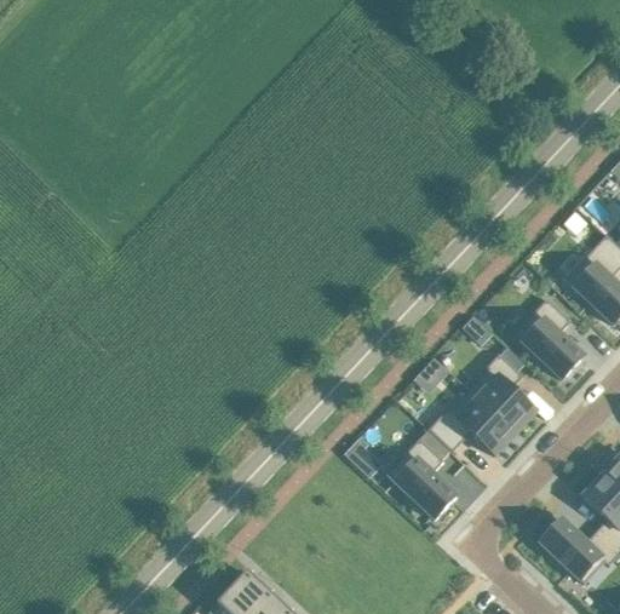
[(619,245),(606,233),(564,276),(613,322),(616,319),(619,321),(619,320),(619,285),(610,276),(619,265),(619,245)]
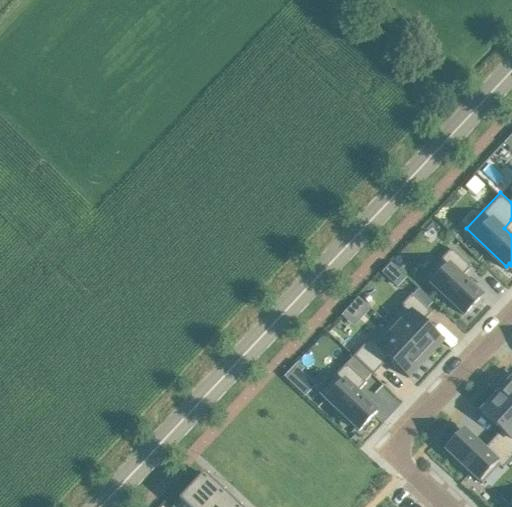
[(432,217),(425,225),(434,233),(440,226),(432,217)]
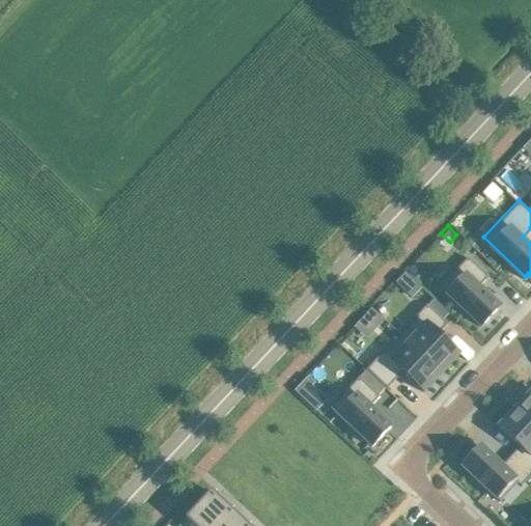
[(468,254),(440,284),(457,301),(455,303),(469,315),(471,313),(481,323),(500,303),(478,283),(488,273),(468,254)]
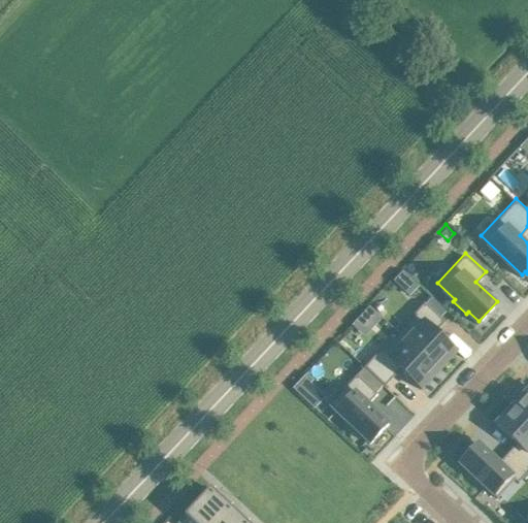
[(431,294),(426,300),(440,314),(447,308),(431,294)]
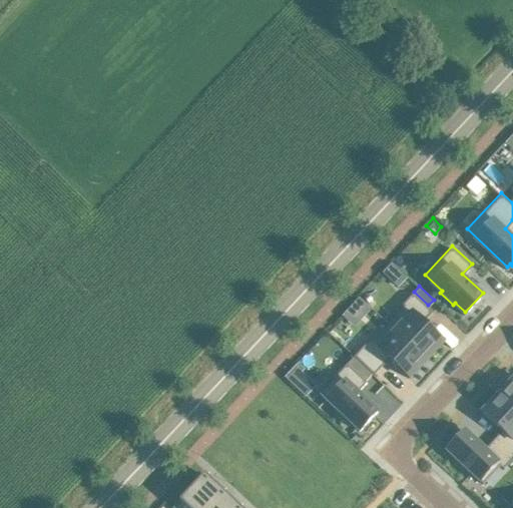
[(404,304),(388,321),(426,357),(443,338),(423,320),(432,310),(412,291),(402,302),(404,304)]
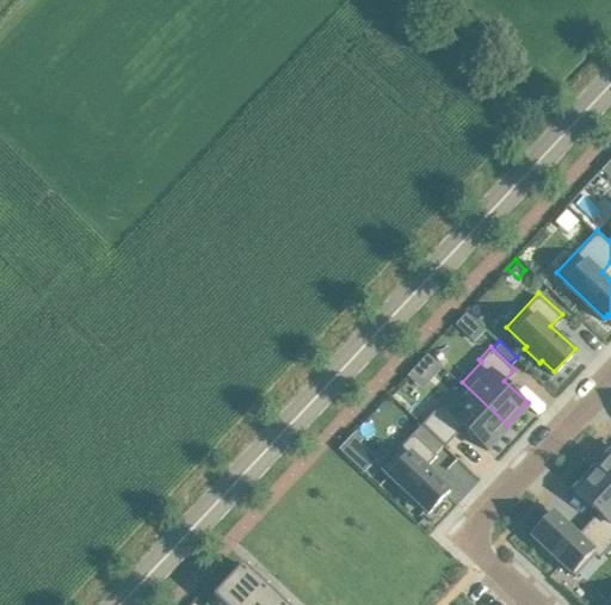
[(440,401),(421,421),(445,443),(463,424),(487,446),(507,425),(462,382),(443,402),(440,401)]
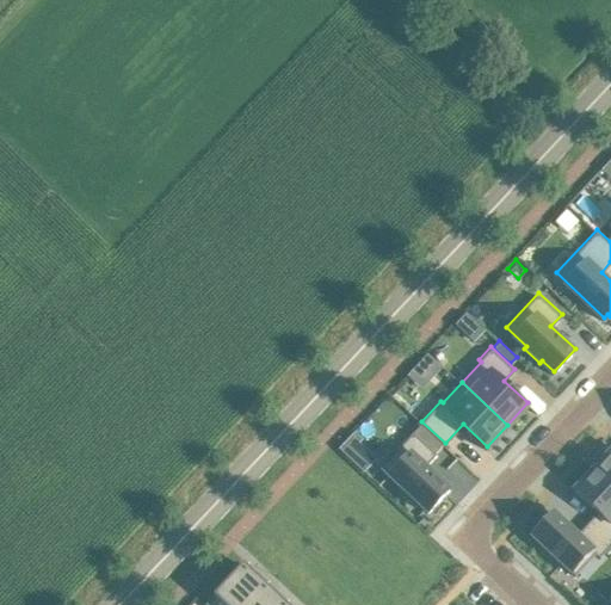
[(355,428),(339,445),(346,452),(363,436),(355,428)]
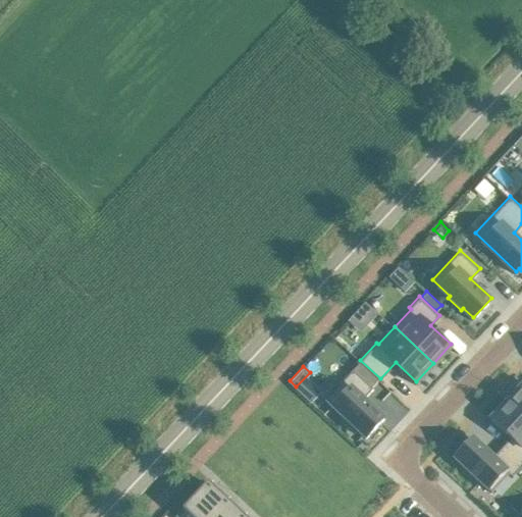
[(353,367),(325,397),(343,414),(341,416),(354,428),(356,426),(366,435),(384,416),(363,397),(373,386),(353,367)]
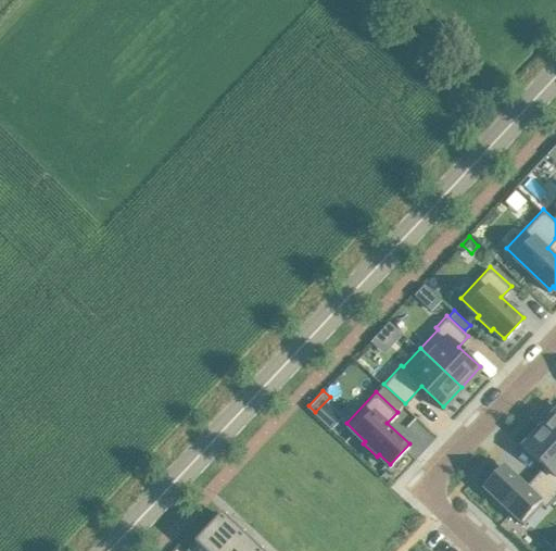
[(555,407),(541,424),(555,437),(555,407)]
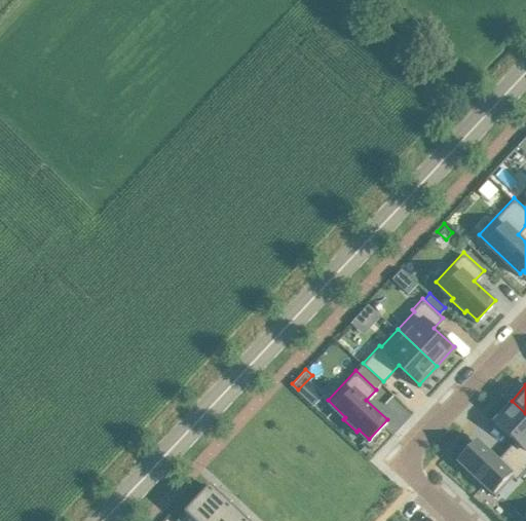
[(525,413),(512,401),(494,419),(515,439),(505,448),(525,467),(525,413)]
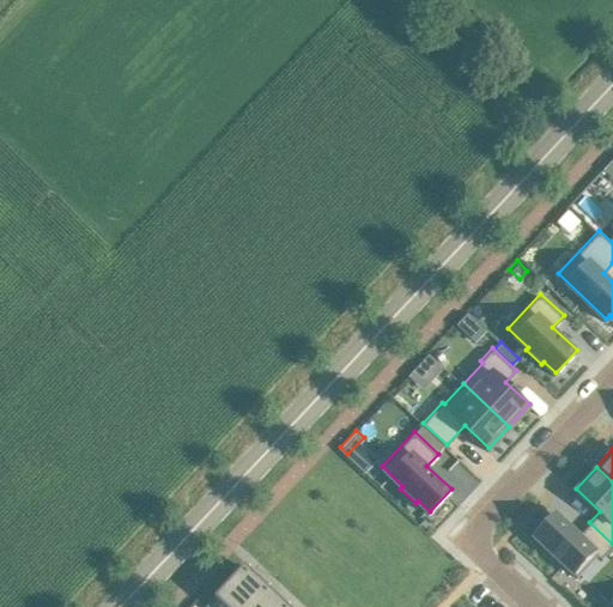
[(554,511),(533,534),(545,545),(542,547),(558,562),(560,559),(577,575),(598,553),(601,557),(612,544),(589,522),(578,534),(554,511)]
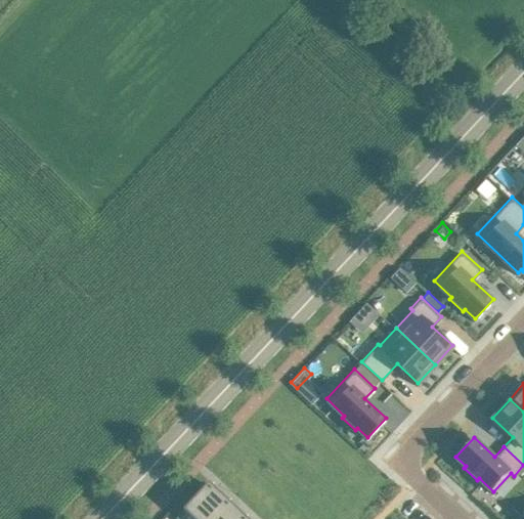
[(206,518),(226,498),(208,481),(182,509),(176,516),(178,518),(206,518)]
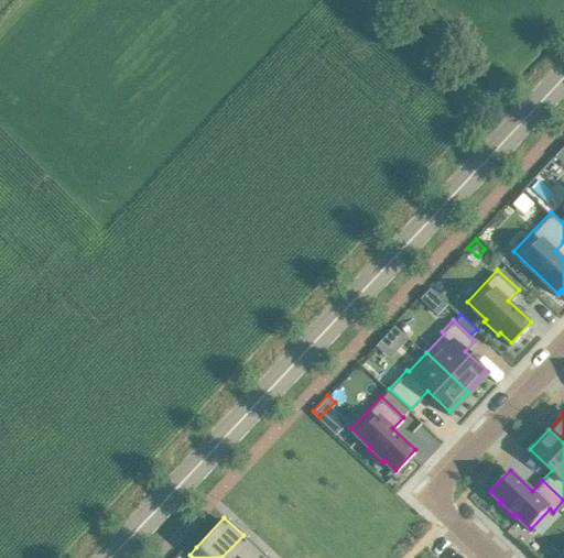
[(256,557),(261,553),(243,535),(221,557),(256,557)]
